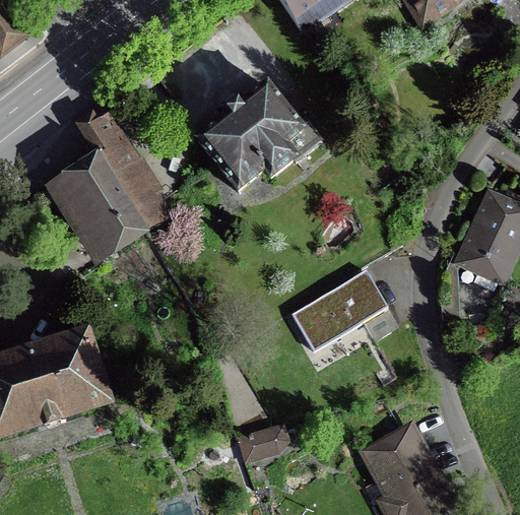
[(0,0),(0,55),(1,57),(33,35),(6,0),(0,0)]
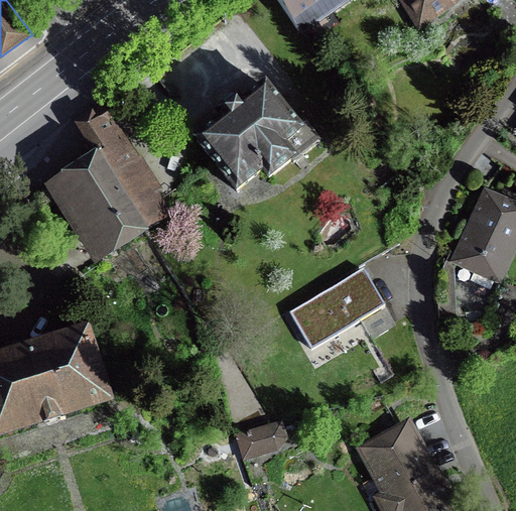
[(280,0),(301,30),(347,0),(280,0)]
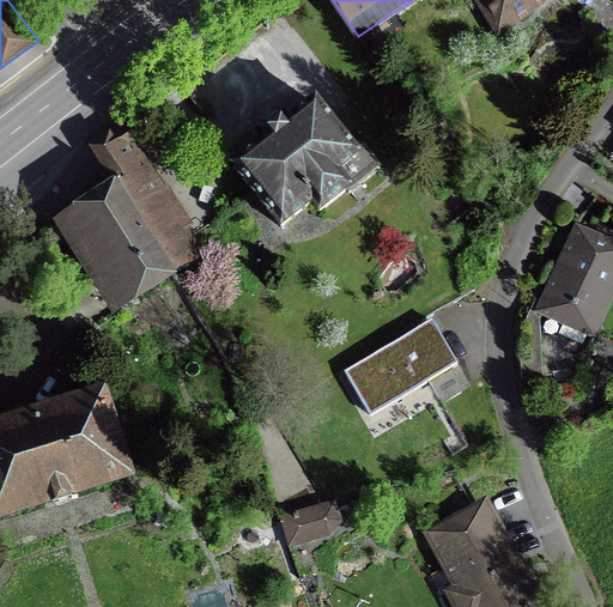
[(475,0),(497,32),(525,16),(542,0),(590,0),(598,5),(600,0),(475,0)]
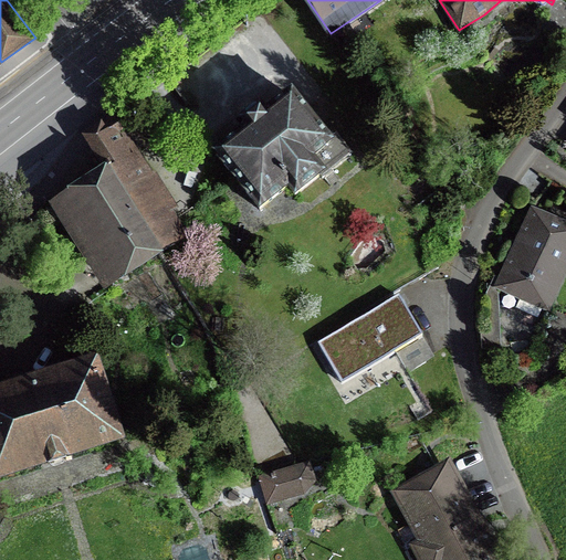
[(335,129),(331,133),(292,85),(266,105),(260,97),(248,106),(238,115),(244,123),(212,148),(260,208),(287,186),(295,194),(352,149),(335,129)]
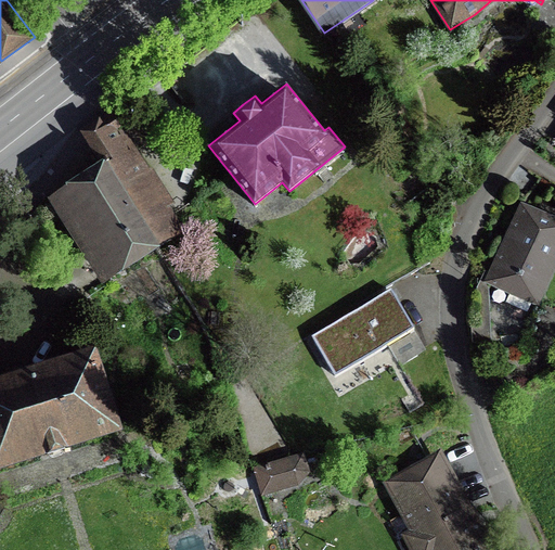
[(152,163),(149,165),(114,110),(101,118),(100,115),(94,118),(79,128),(100,162),(106,158),(159,243),(185,227),(169,202),(175,199),(152,163)]
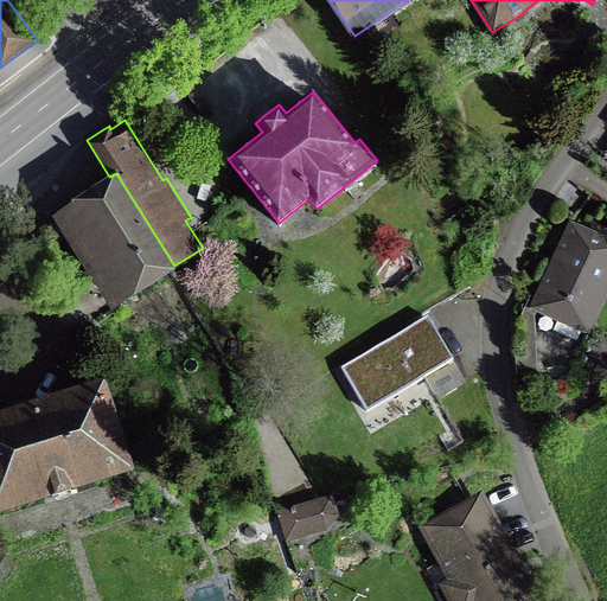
[(116,173),(109,177),(82,194),(51,213),(113,311),(177,270),(174,266),(116,173)]
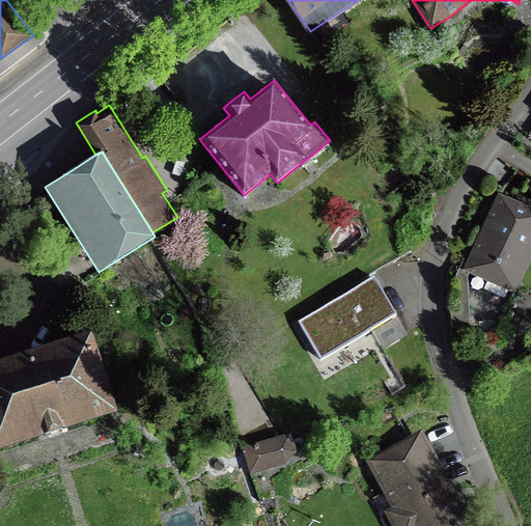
[(510,204),(499,199),(488,220),(468,266),(472,267),(471,270),(483,276),(484,273),(511,285),(530,242),(530,199),(515,193),(510,204)]
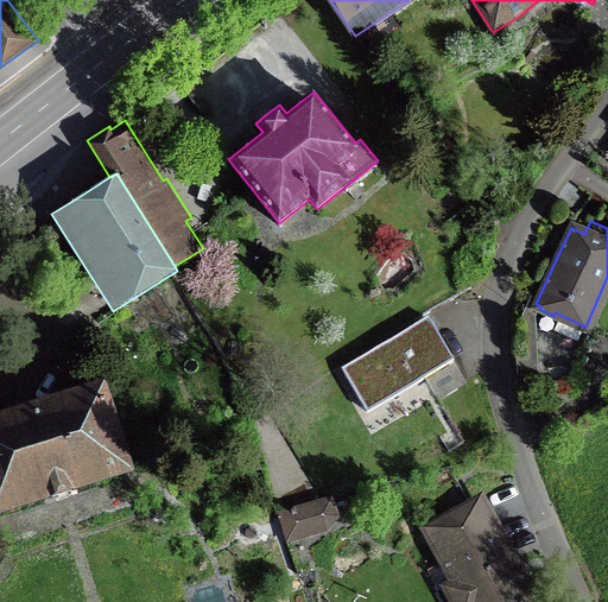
[(340,366),(365,410),(451,359),(431,324),(426,316),(340,366)]
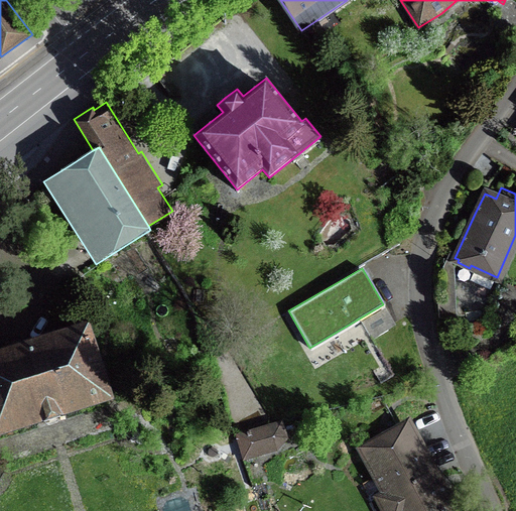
[(0,429),(106,396),(85,329),(32,345),(0,355),(0,429)]
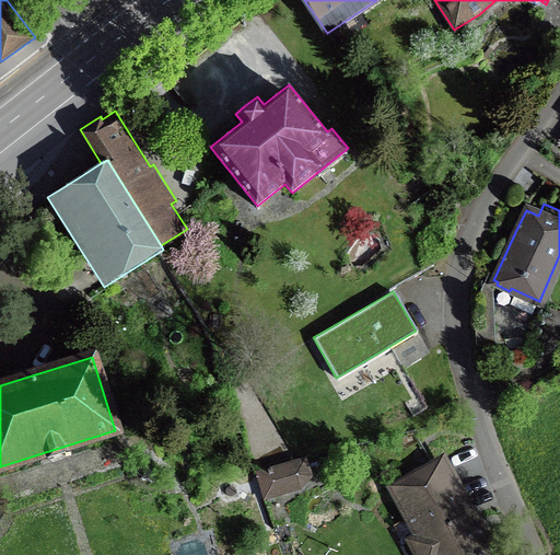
[(264,495),(298,484),(307,473),(303,458),(257,471),(264,495)]
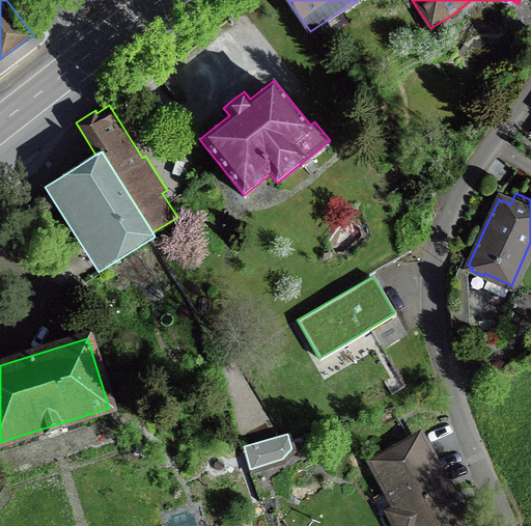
[(467,525),(424,448),(418,437),(372,462),(396,505),(387,510),(395,525),(404,520),(408,525),(467,525)]
